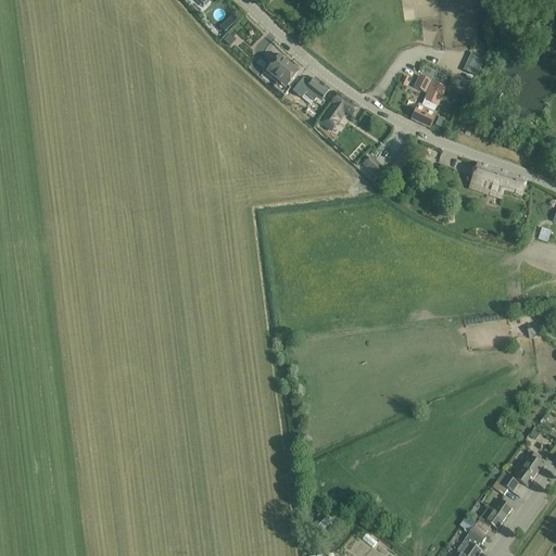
[(220,24),(215,29),(222,36),(227,30),(220,24)]
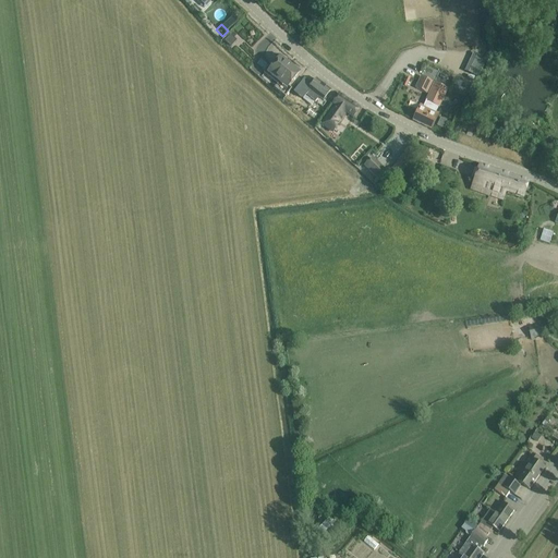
[(227,47),(242,40),(238,31),(222,37),(227,47)]
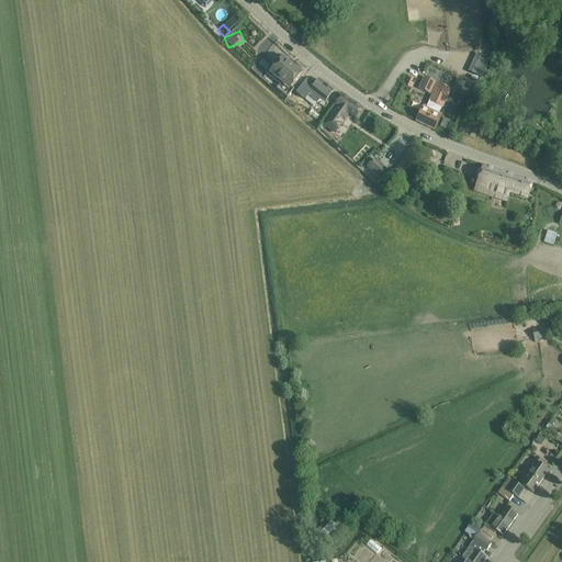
[(476,54),(468,71),(475,75),(483,56),(476,54)]
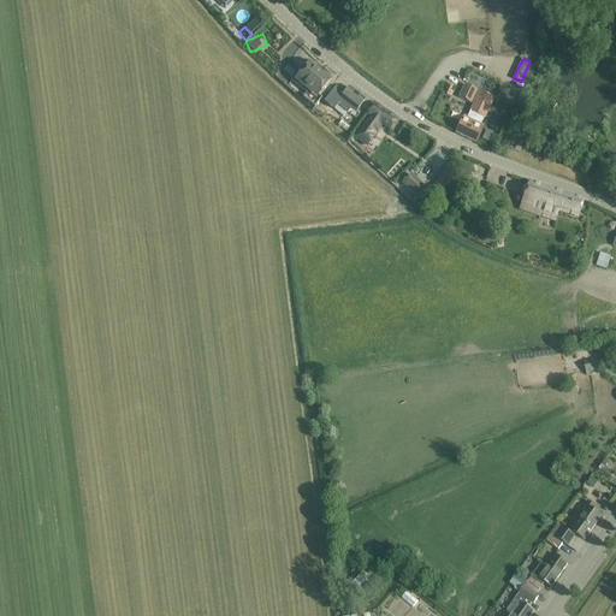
[(308,65),(300,75),(295,81),(294,78),(292,80),(307,92),(302,98),(314,107),(321,99),(318,96),(324,89),(331,80),(323,73),(320,75),(308,65)]
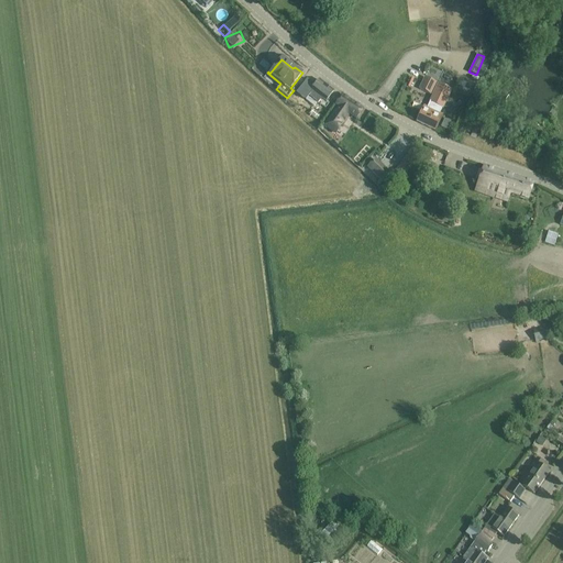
[(417,122),(434,131),(440,121),(442,116),(439,114),(441,109),(443,109),(451,90),(438,84),(424,77),(419,89),(433,96),(428,108),(423,107),(421,112),(417,122)]
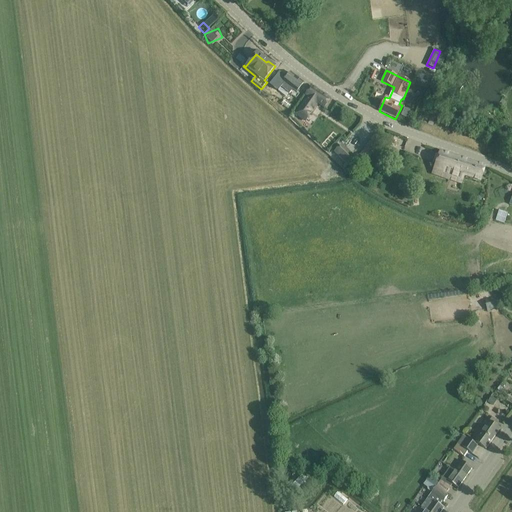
[(280,86),(277,90),(285,97),(288,93),(289,94),(293,89),(296,92),(297,92),(303,84),(290,73),(283,81),(279,86),(280,86)]
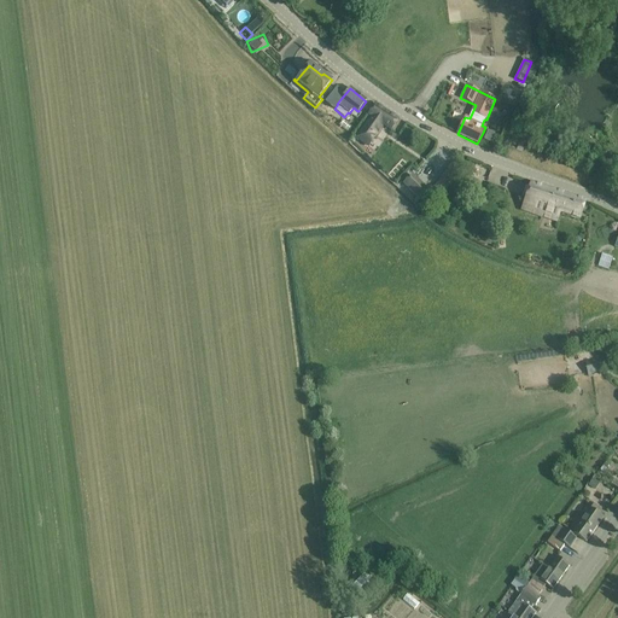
[(363,128),(356,139),(368,147),(375,136),(383,124),(391,130),(391,129),(398,120),(375,105),(368,115),(371,116),(363,128)]
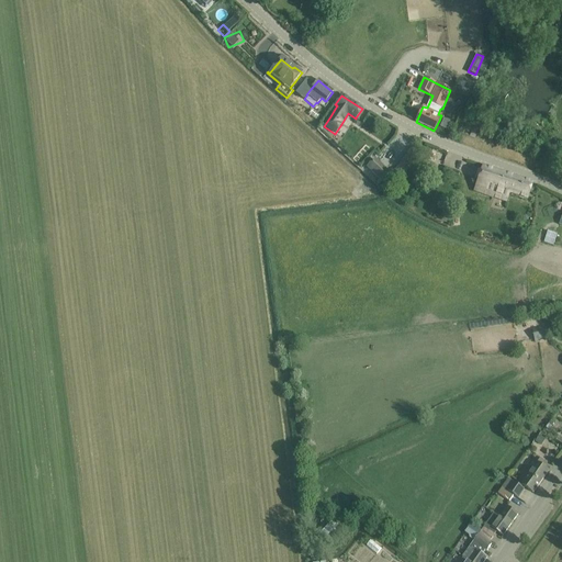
[(419,154),(413,149),(411,147),(391,176),(400,181),(419,154)]
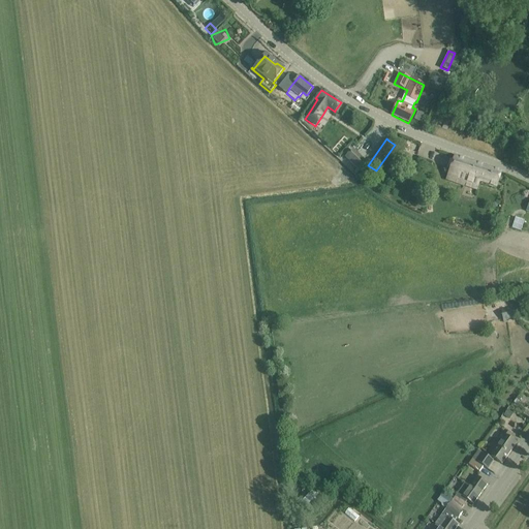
[(355,167),(352,172),(355,175),(364,165),(362,164),(366,160),(352,149),(345,157),(355,167)]
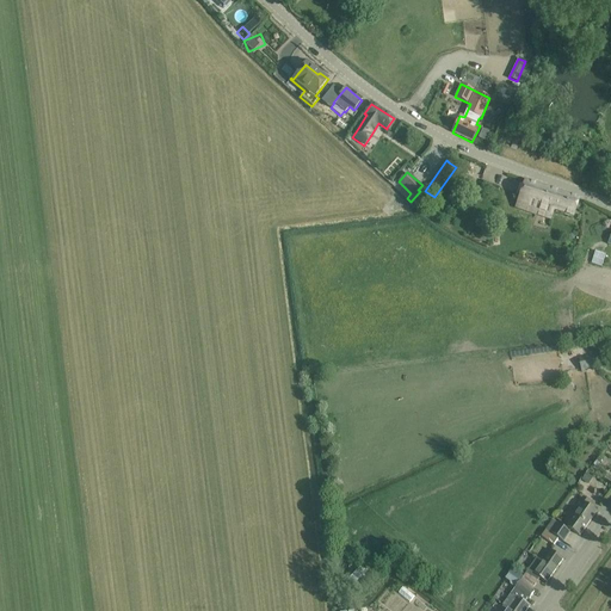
[(525,181),(520,192),(516,208),(550,220),(553,211),(573,217),(575,210),(579,199),(525,181)]
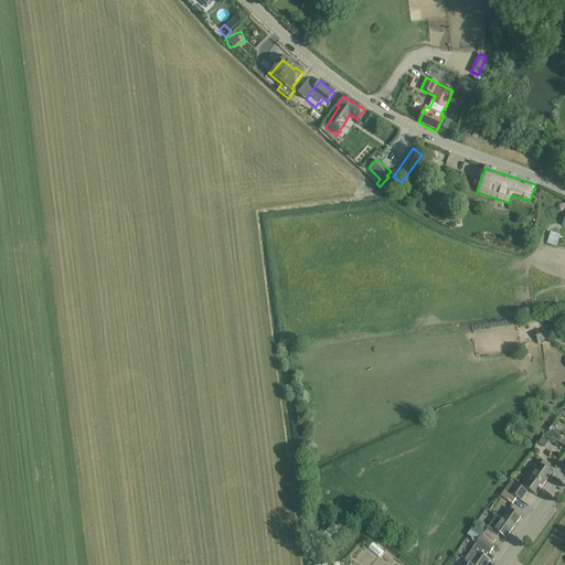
[(550,329),(536,332),(539,345),(542,345),(541,342),(548,340),(548,343),(552,343),(551,337),(560,336),(562,336),(564,329),(564,311),(564,310),(562,312),(561,315),(545,318),(546,324),(551,324),(554,323),(551,328),(550,329)]
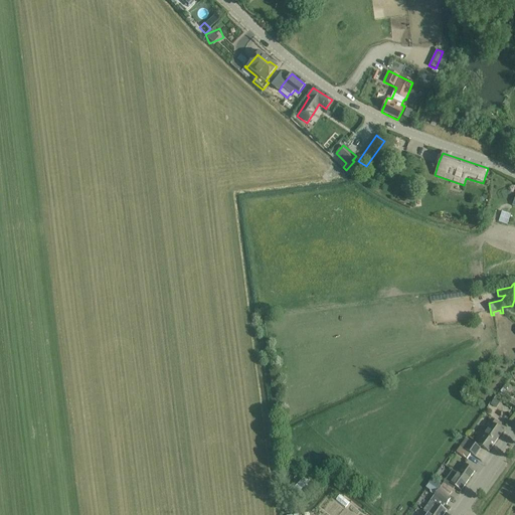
[(505,385),(500,392),(503,394),(508,388),(505,385)]
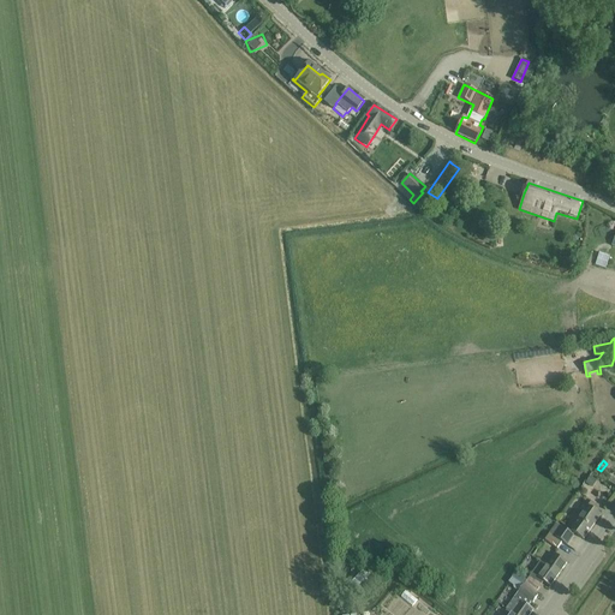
[(591,477),(586,483),(593,488),(597,482),(591,477)]
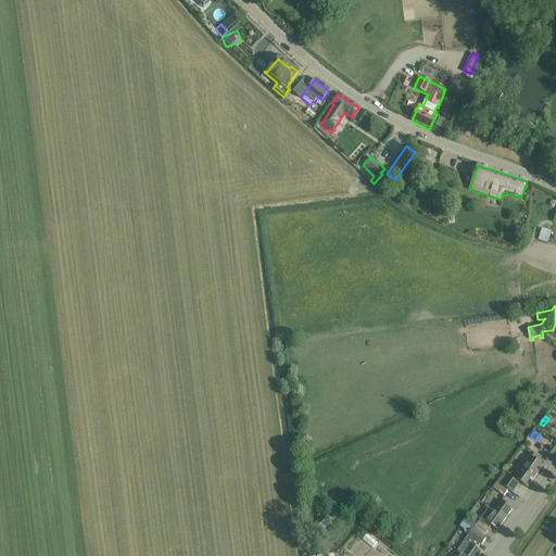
[(517,480),(519,482),(528,488),(543,466),(534,459),(536,457),(531,453),(526,459),(530,463),(517,480)]
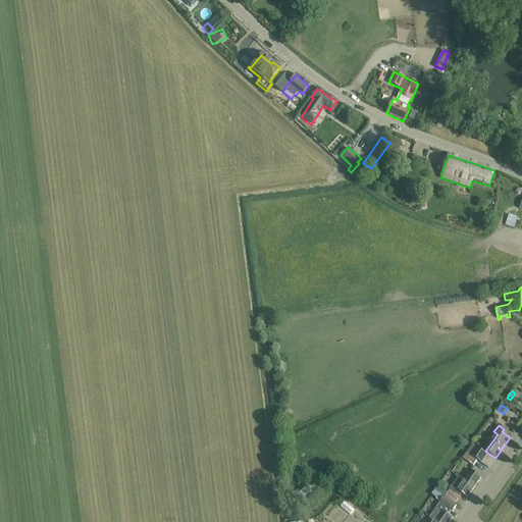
[(467,452),(472,455),(482,463),(488,454),(478,447),(477,448),(472,445),(467,452)]
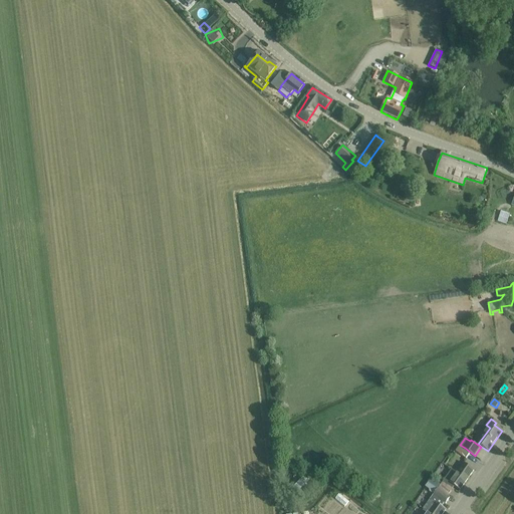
[(457,451),(466,458),(470,453),(460,446),(457,451)]
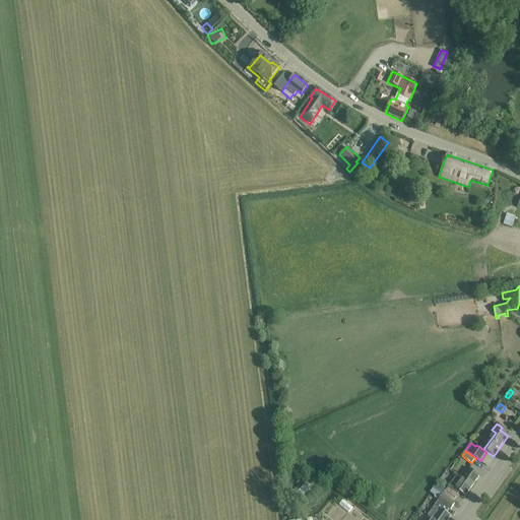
[(462,479),(472,486),(479,476),(469,469),(462,479)]
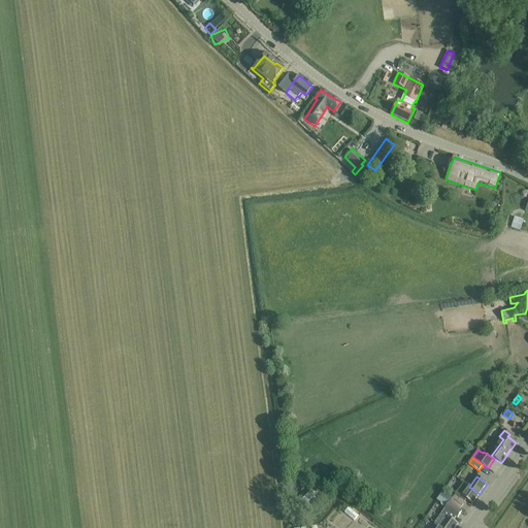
[(480,494),(469,487),(464,483),(450,503),(457,508),(460,510),(467,500),(472,504),(480,494)]
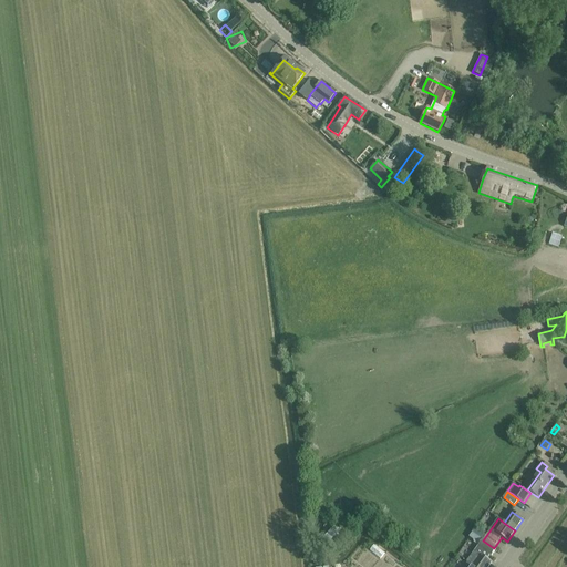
[(337,536),(331,543),(336,547),(341,542),(337,536)]
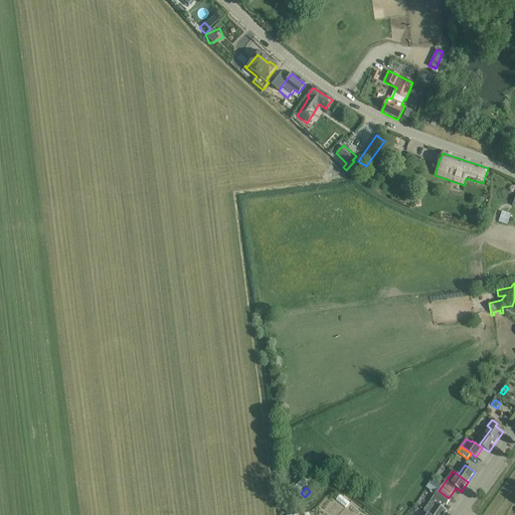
[(451,499),(449,498),(446,496),(439,491),(424,511),(431,514),(444,514),(447,511),(440,506),(443,502),(447,505),(451,499)]
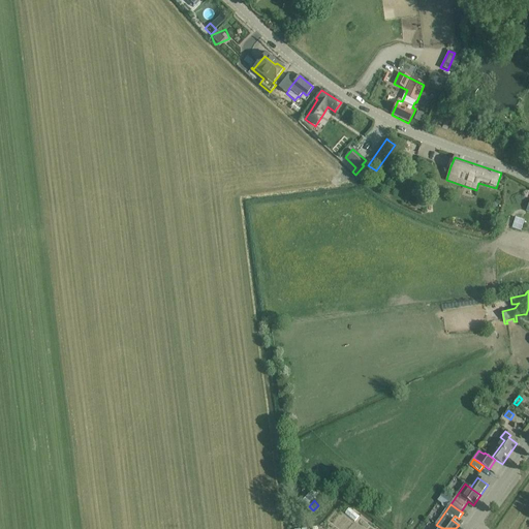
[(349,508),(345,514),(354,522),(359,517),(349,508)]
